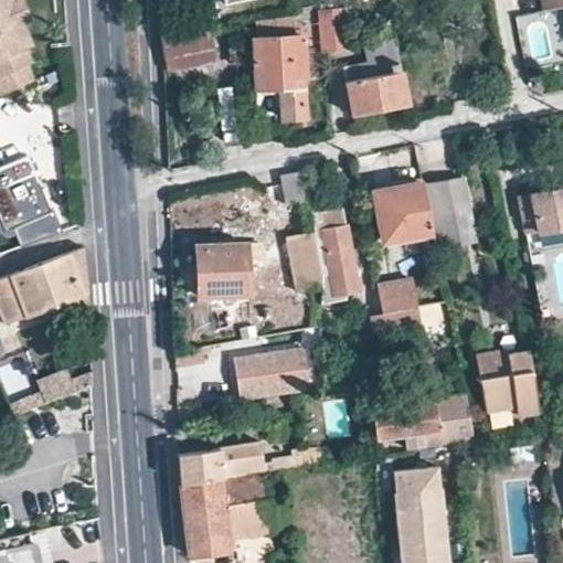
[(29,21),(19,0),(0,0),(0,96),(33,84),(25,66),(31,65),(24,49),(30,46),(20,25),(29,21)]
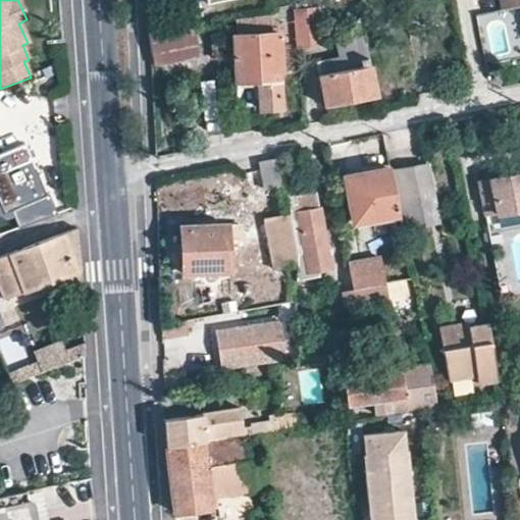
[(519,0),(498,0),(500,9),(519,5),(519,0)]
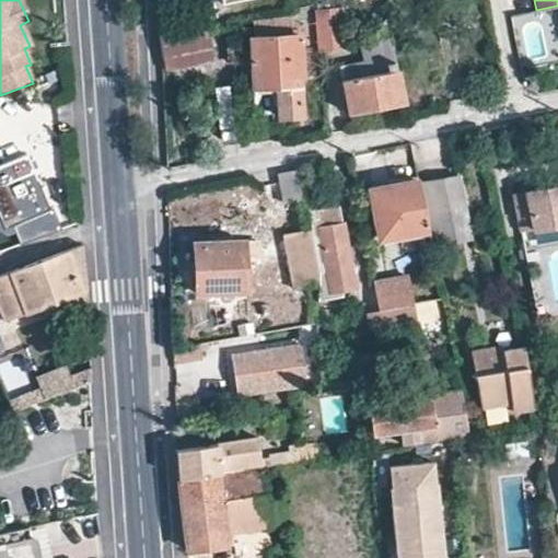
[(317,9),(318,47),(345,46),(344,8),(317,9)]
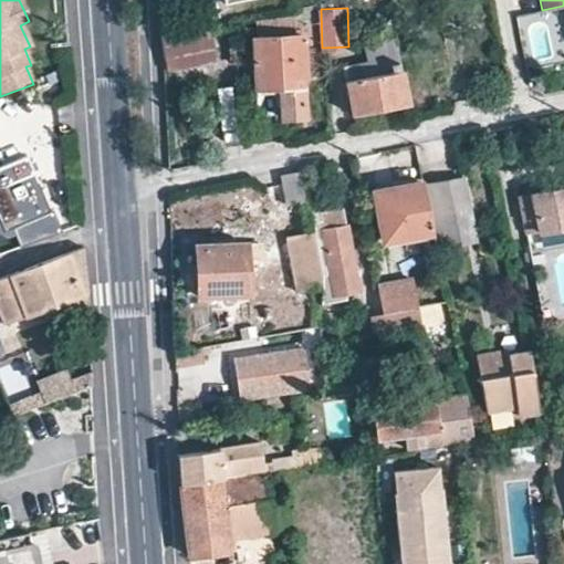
[(295,17),(257,20),(258,35),(296,34),(295,17)]
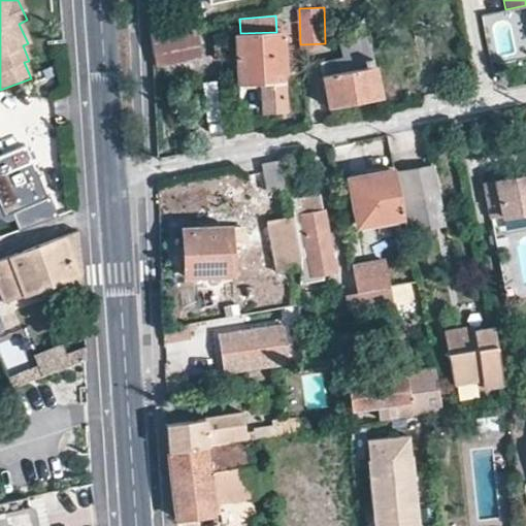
[(195,24),(150,34),(156,59),(200,48),(195,24)]
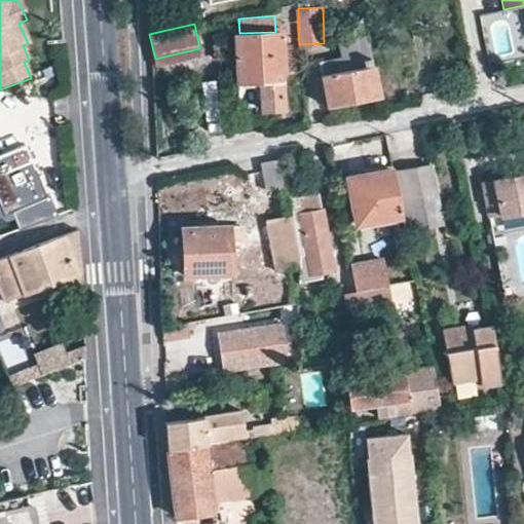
[(236,33),(239,109),(284,109),(281,69),(285,69),(284,32),(275,32),(239,33),(236,33)]
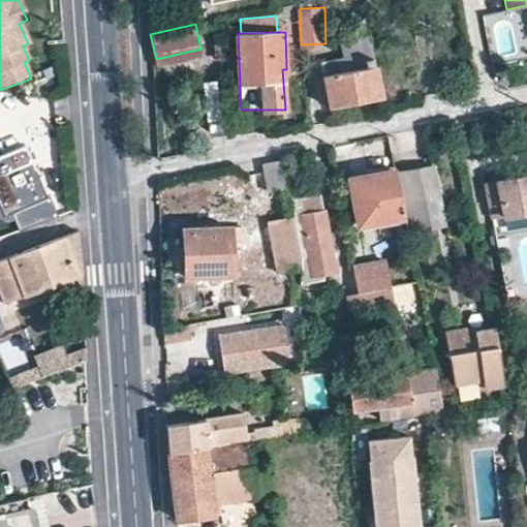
[(316,65),(324,110),(377,99),(366,39),(339,44),(342,59),(316,65)]
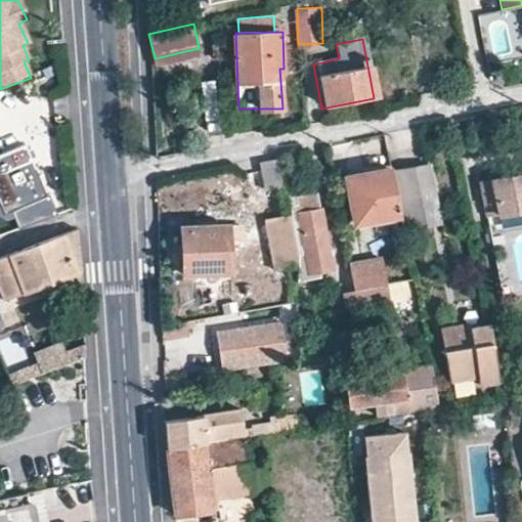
[(0,154),(37,138),(22,103),(0,112),(0,154)]
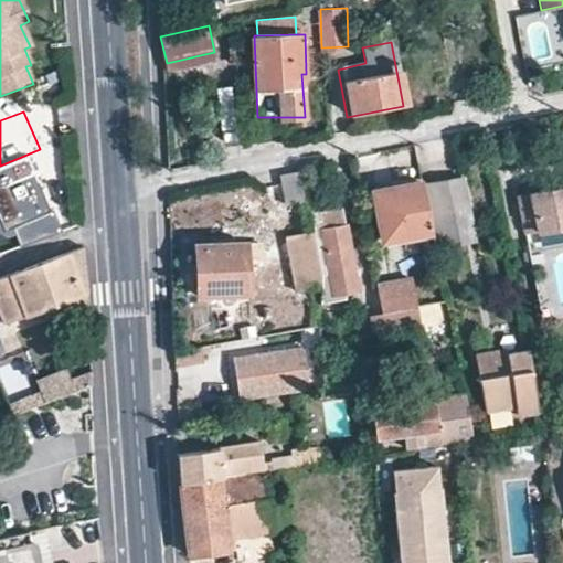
[(53,215),(36,171),(0,186),(0,233),(1,236),(53,215)]
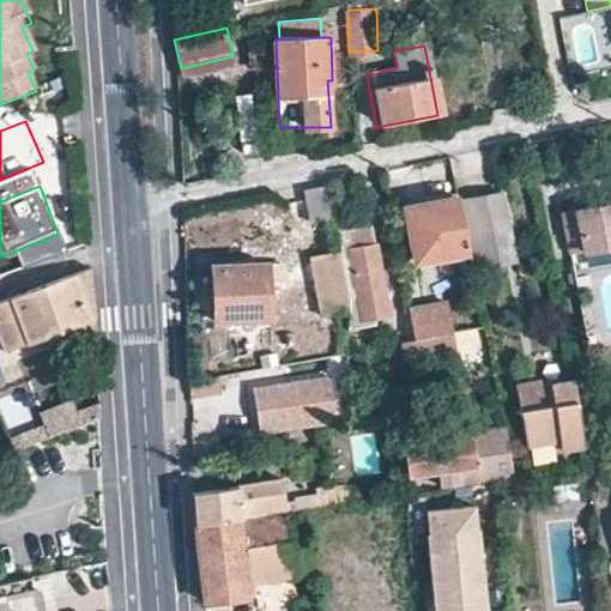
[(322,188),(290,194),(291,205),(296,225),(327,219),(322,188)]
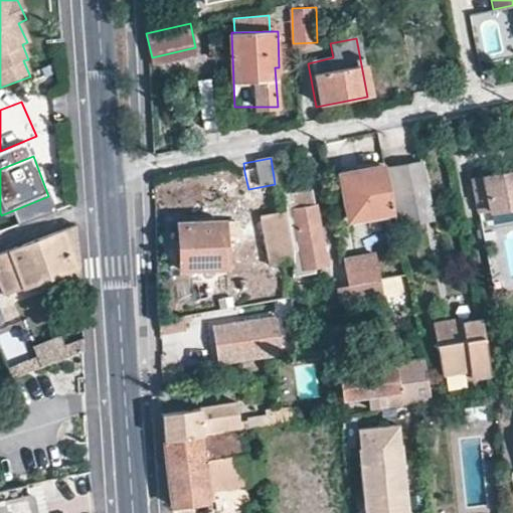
[(422,164),(390,170),(401,228),(434,221),(422,164)]
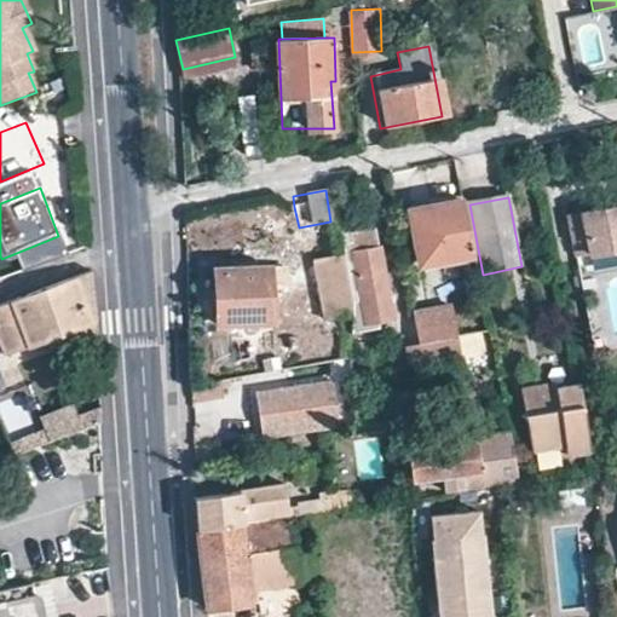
[(474,254),(463,200),(411,211),(422,264),(474,254)]
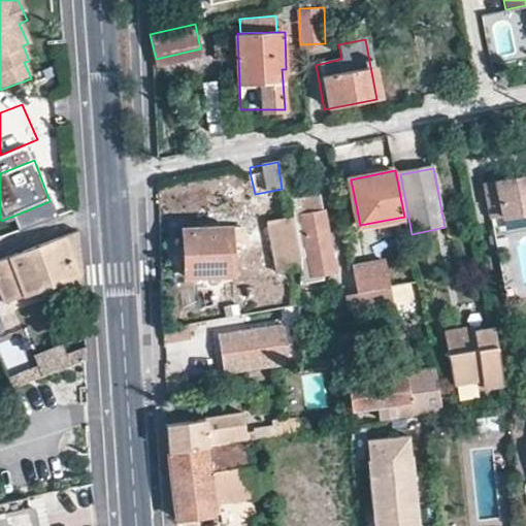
[(500,219),(525,214),(525,175),(481,185),(484,208),(485,207),(498,205),(500,218),(500,219)]
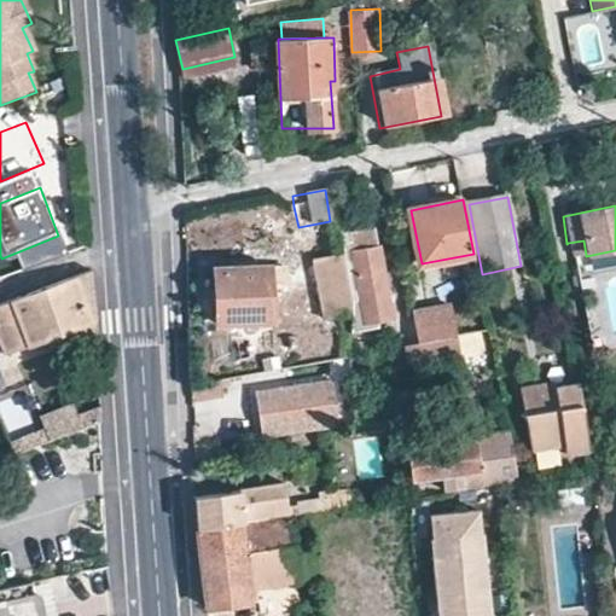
[(343,255),(354,315),(358,332),(378,329),(378,320),(391,319),(375,227),(347,233),(348,240),(341,243),(343,255)]
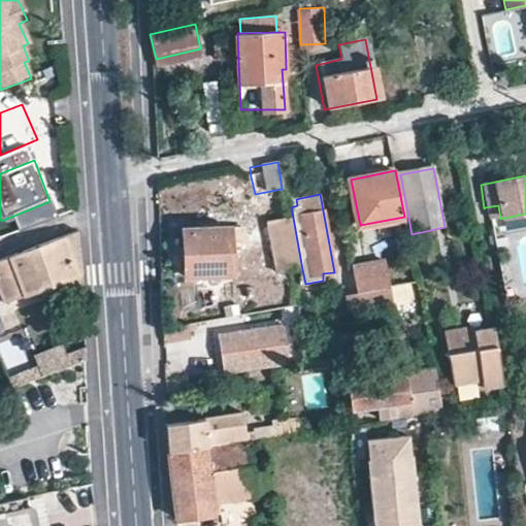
[(500,218),(498,205),(485,207),(488,221),(500,218)]
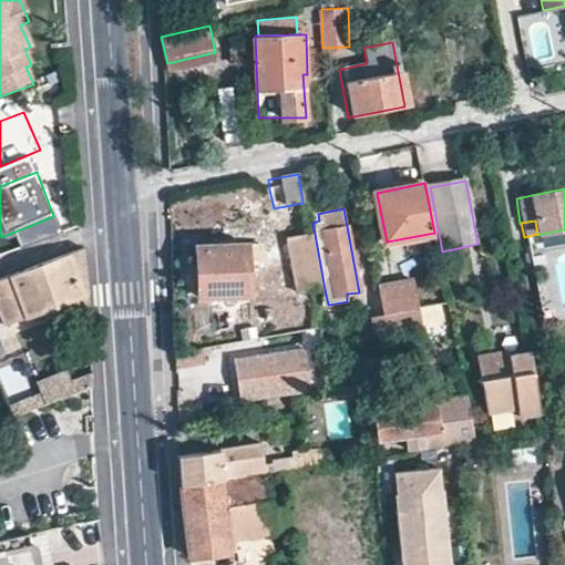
[(298,294),(325,289),(315,234),(289,239),(298,294)]
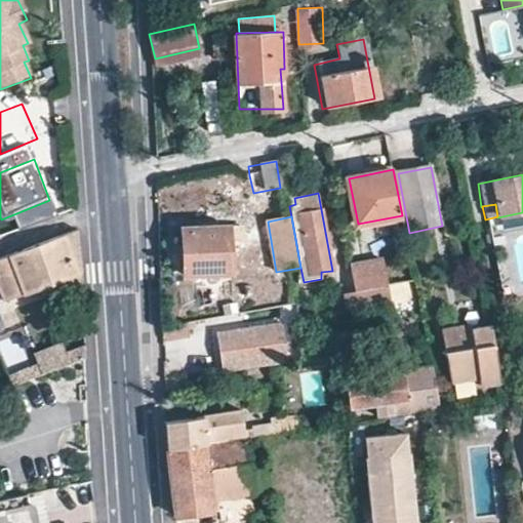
[(24,250),(0,258),(0,294),(3,303),(77,276),(75,231),(35,246),(24,250)]
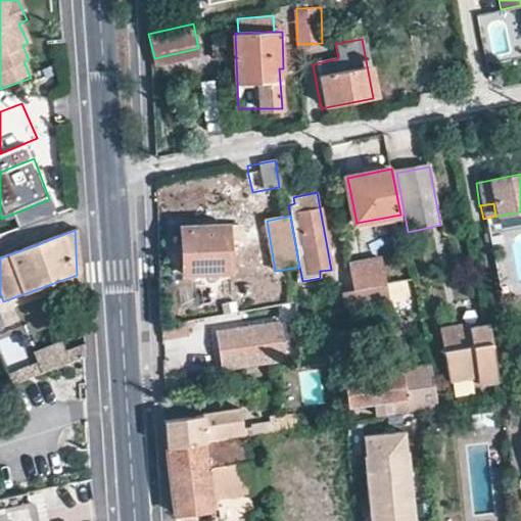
[(228,231),(181,233),(182,280),(230,277),(229,247),(240,246),(240,231),(228,231)]
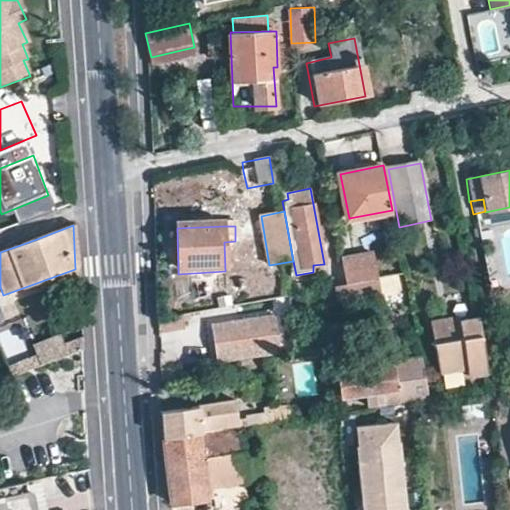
[(342,259),(347,284),(373,279),(380,278),(376,252),(342,259)]
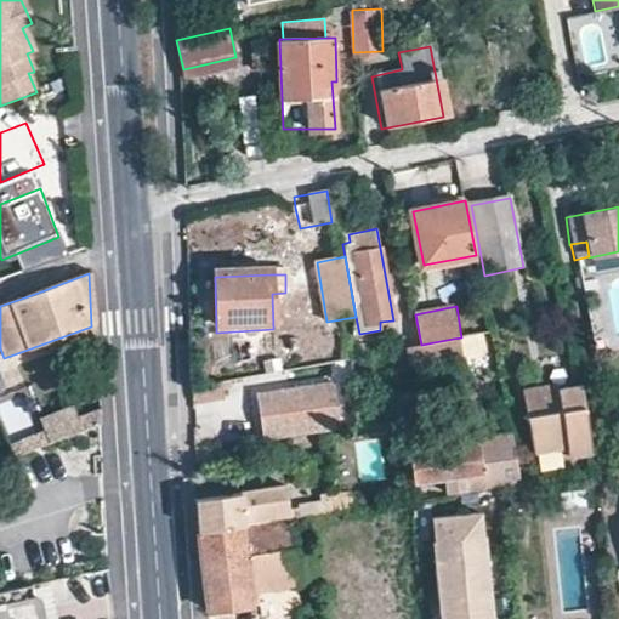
[(4,358),(0,359),(0,375),(91,340),(91,334),(91,327),(4,358)]
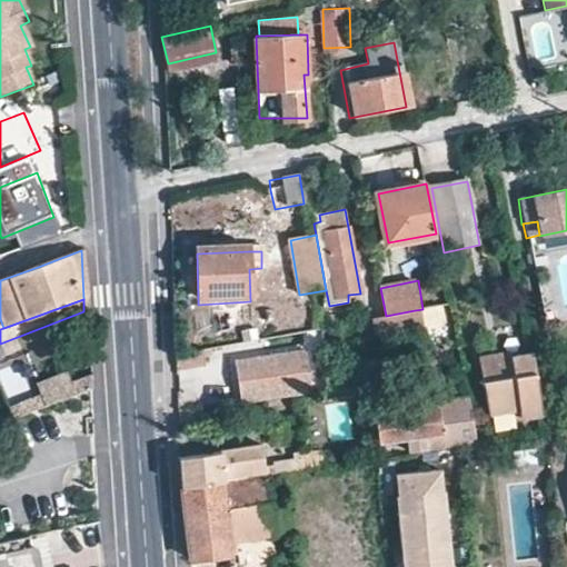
[(415,310),(386,316),(370,319),(372,332),(418,325),(415,310)]
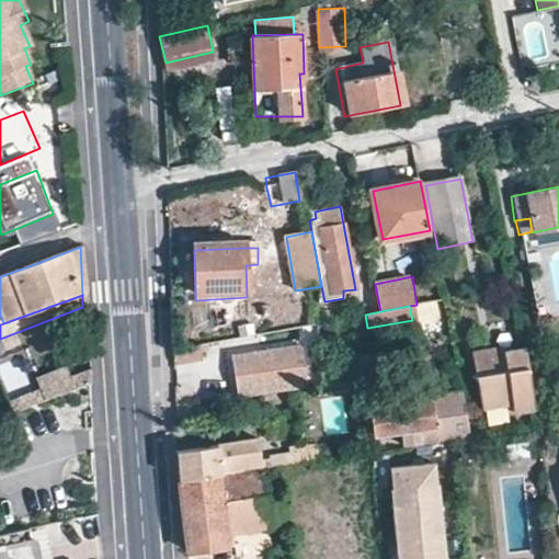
[(239,396),(285,389),(309,385),(301,343),(232,354),(239,396)]
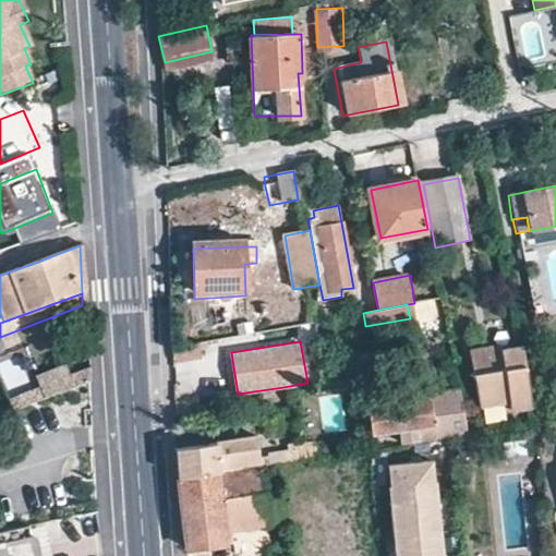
[(510,410),(533,406),(521,343),(494,349),(493,343),(470,348),(481,406),(509,400),(510,409),(510,410)]
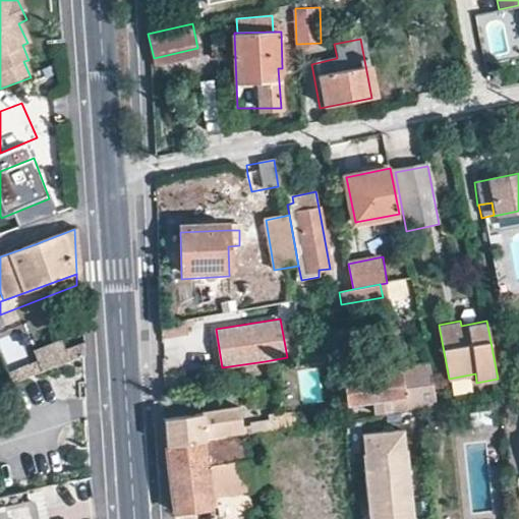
[(36,349),(43,368),(69,360),(64,347),(62,341),(36,349)]
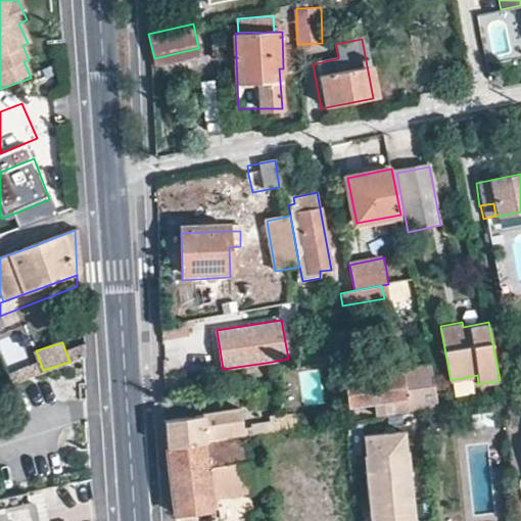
[(64,348),(69,362),(80,358),(81,343),(64,348)]
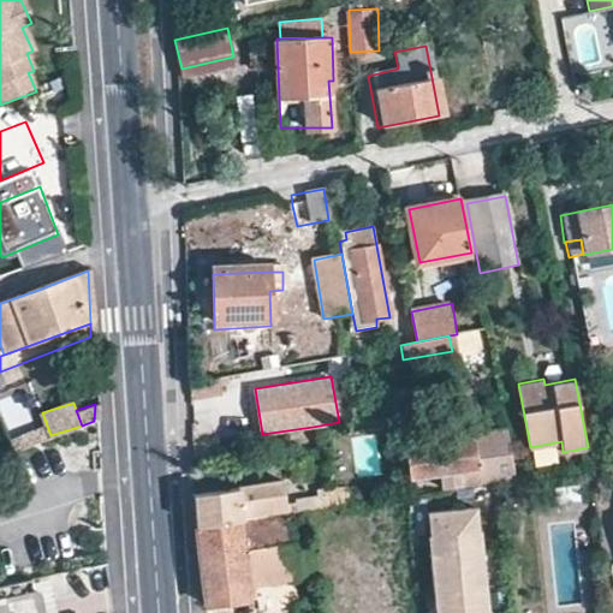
[(517,477),(507,435),(408,452),(411,478),(450,472),(451,486),(517,477)]
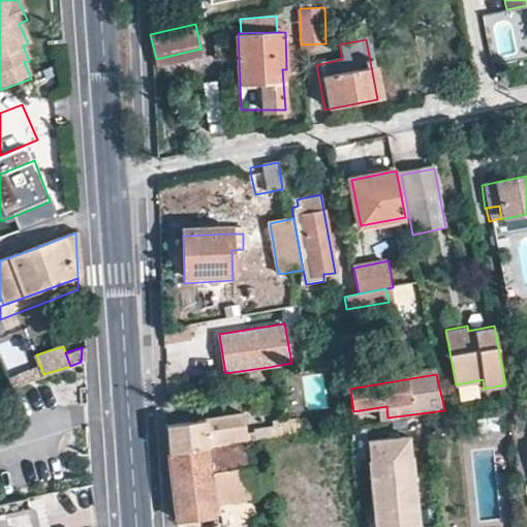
[(166,434),(168,455),(251,441),(246,415),(166,426),(166,427),(166,434)]
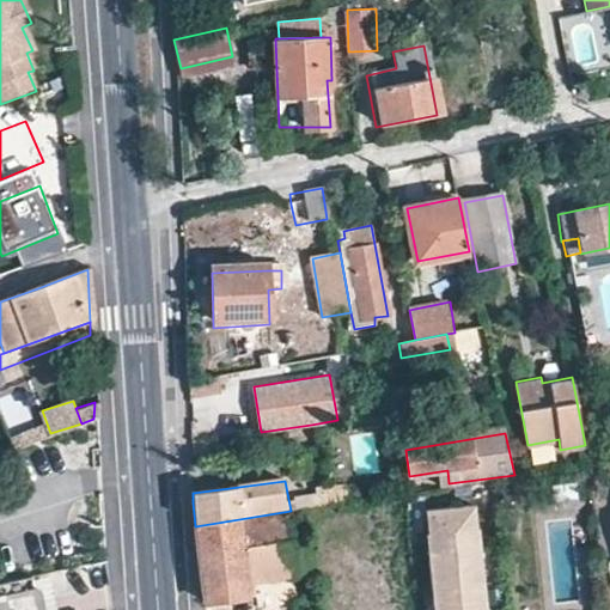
[(483,609),(473,507),(426,512),(435,609),(483,609)]
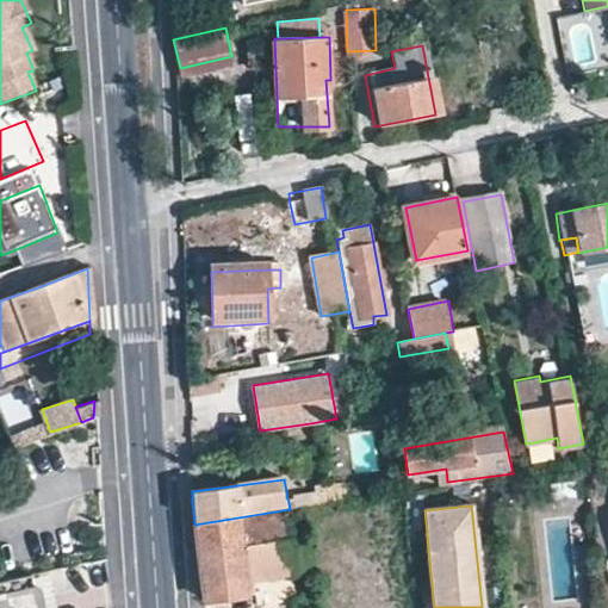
[(290,509),(194,525),(194,537),(200,575),(204,601),(255,594),(253,582),(302,574),(290,509)]
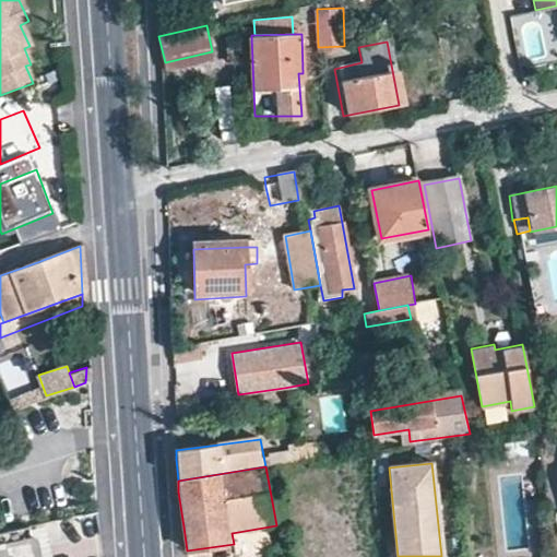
[(30,537),(27,526),(0,533),(0,556),(33,556),(32,552),(44,549),(42,535),(30,537)]
